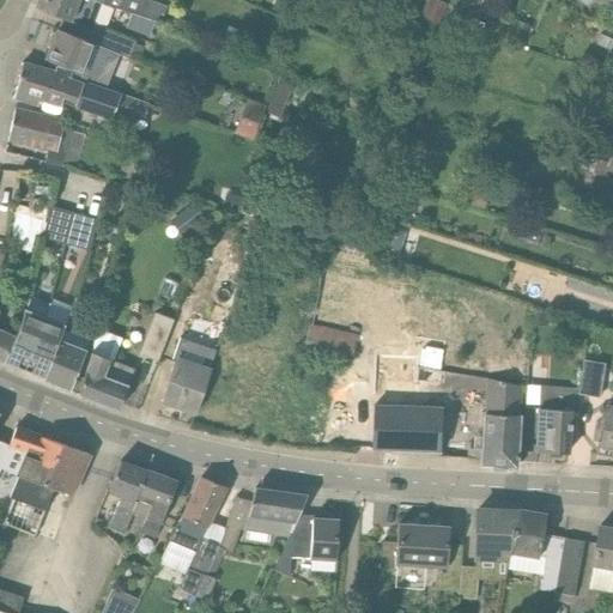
[(128,58),(134,43),(92,26),(101,4),(91,0),(38,0),(36,8),(72,23),(67,34),(119,54),(128,58)]
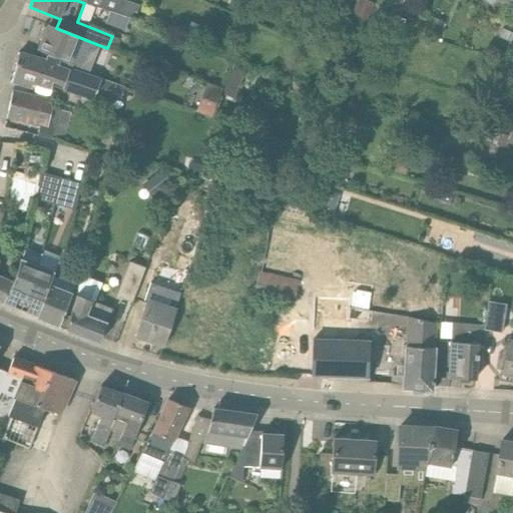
[(76,0),(84,3),(108,12),(128,19),(135,22),(140,7),(122,0),(76,0)]
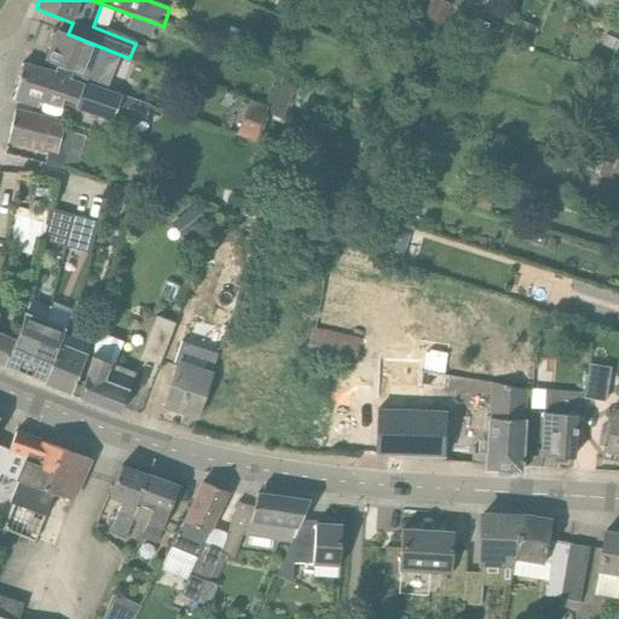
[(155,23),(131,15),(126,29),(149,38),(155,23)]
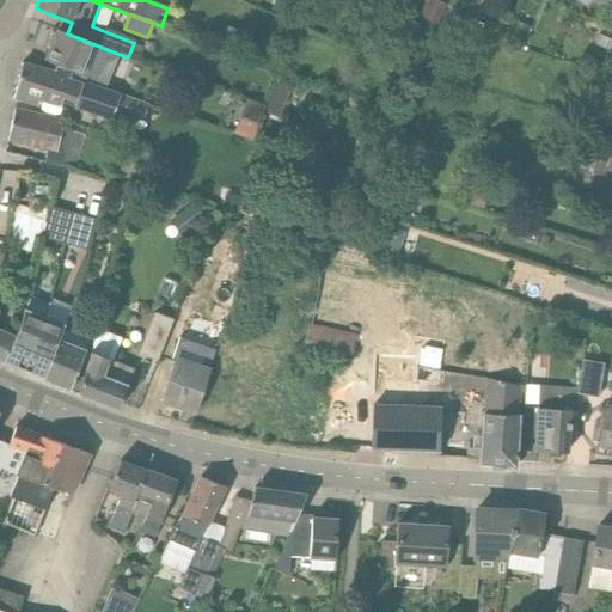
[(487,19),(481,35),(500,42),(505,26),(487,19)]
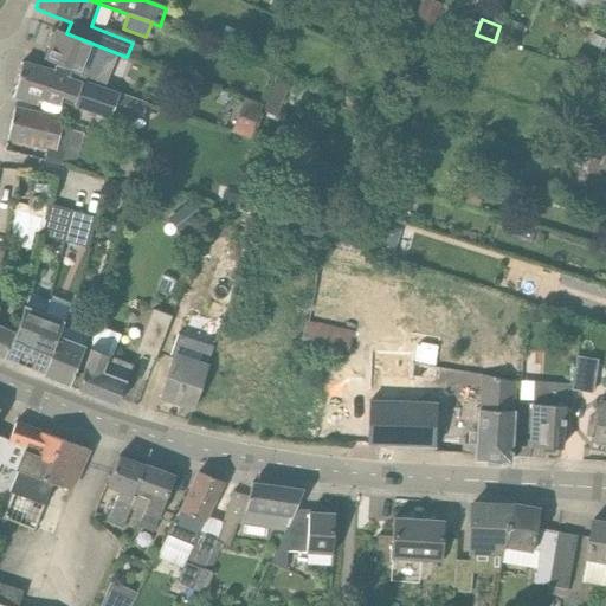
[(526,28),(508,20),(501,36),(519,43),(526,28)]
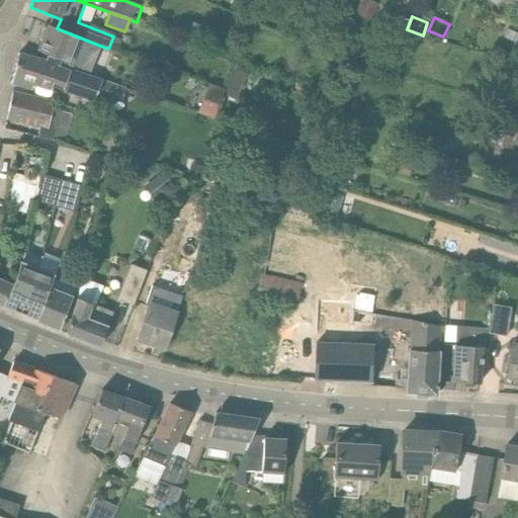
[(46,63),(88,76),(100,46),(57,28),(48,25),(37,51),(49,55),(46,63)]
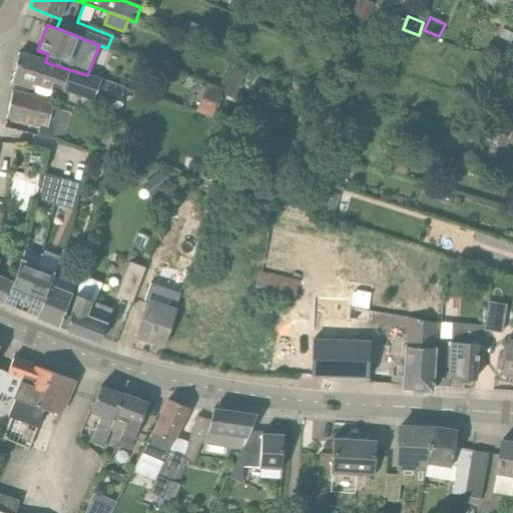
[(11,82),(32,89),(33,86),(50,90),(52,86),(63,90),(63,91),(94,102),(96,95),(119,102),(124,89),(87,75),(45,62),(18,53),(11,82)]
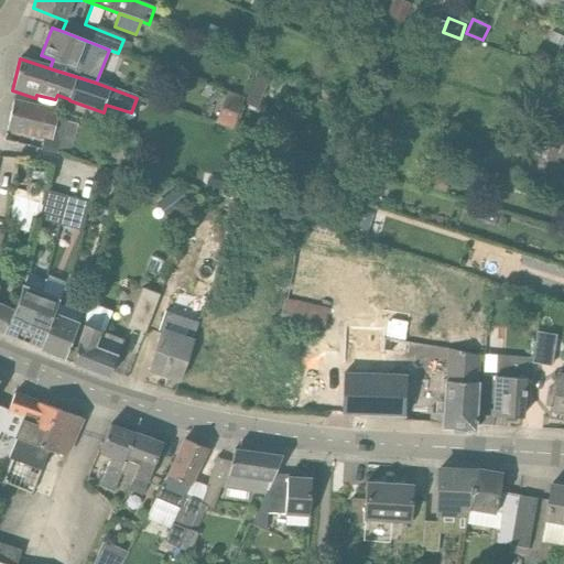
[(219,122),(237,127),(246,94),(228,88),(219,122)]
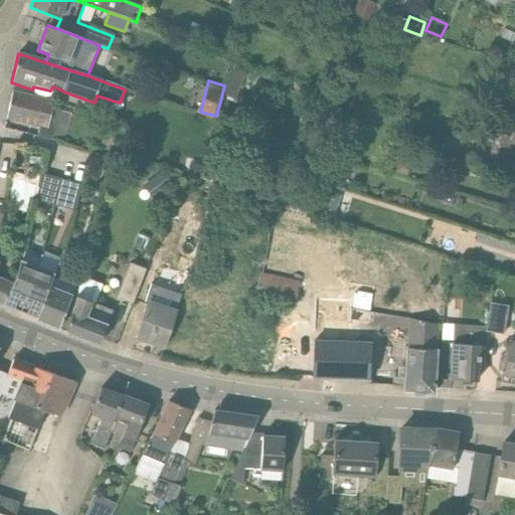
[(7,118),(39,127),(37,137),(54,141),(62,144),(73,107),(54,102),(53,102),(13,93),(7,118)]
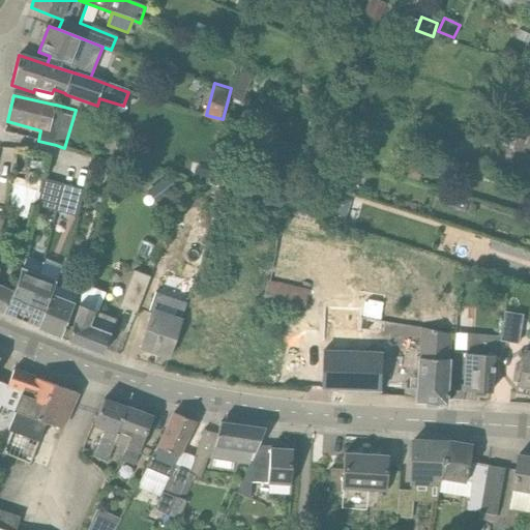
[(481,142),(509,150),(513,138),(484,130),(481,142)]
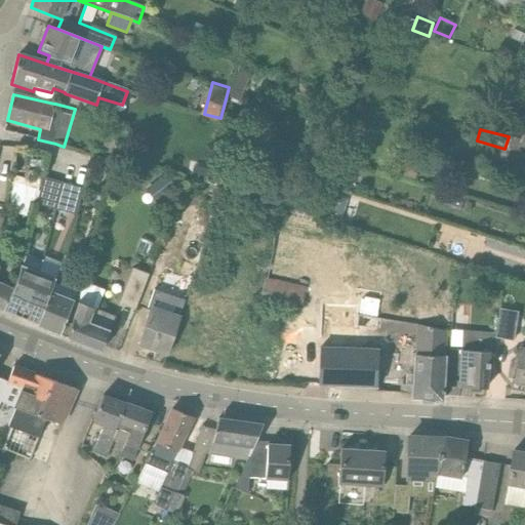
[(35,205),(55,210),(63,184),(42,177),(35,205)]
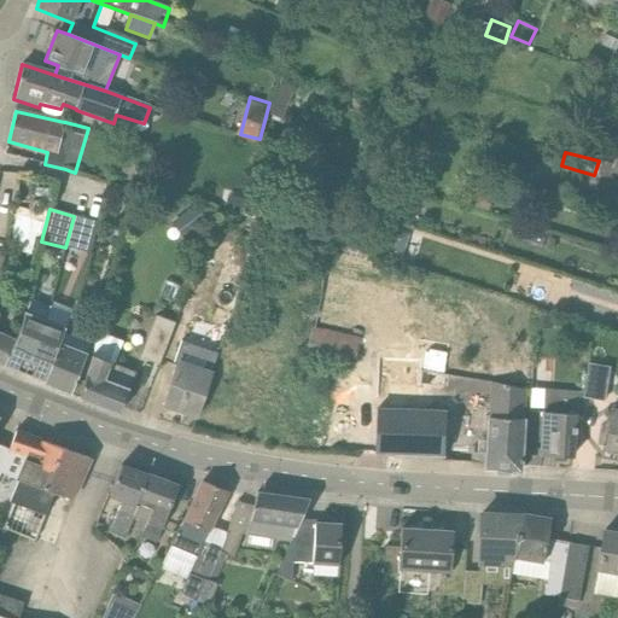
[(65,248),(88,254),(97,222),(74,216),(65,248)]
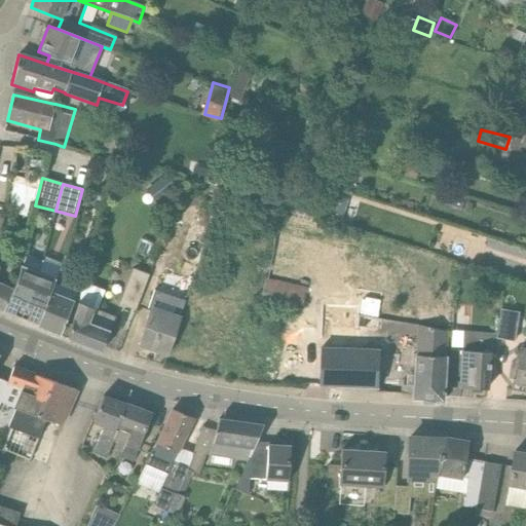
[(182,257),(198,262),(213,218),(196,212),(182,257)]
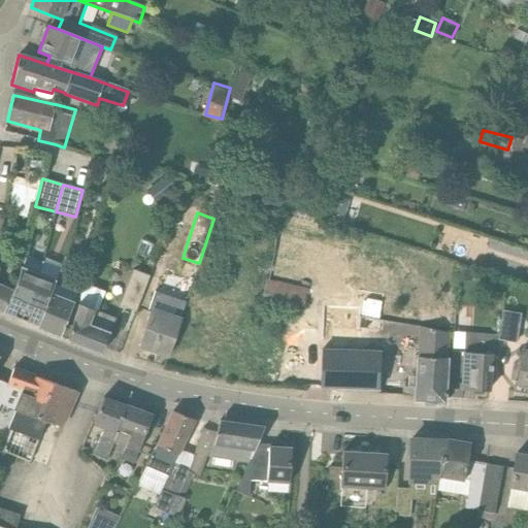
[(0,310),(3,312),(13,290),(0,284),(0,263),(5,251),(0,249),(0,310)]
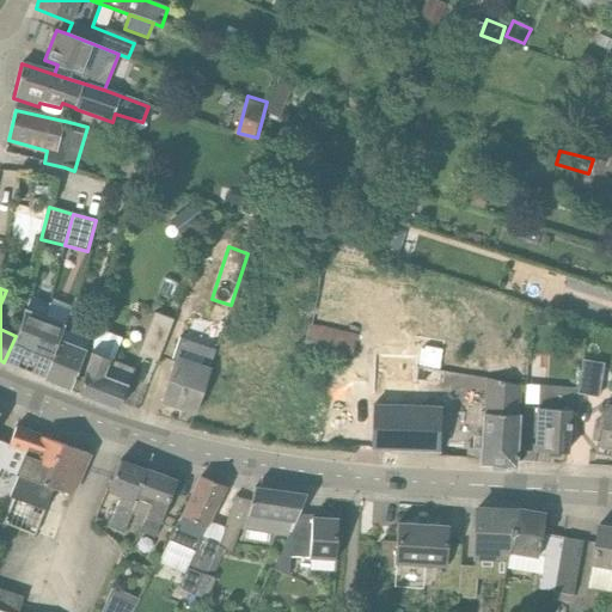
[(24,369),(44,317),(50,304),(29,295),(25,310),(16,336),(4,362),(24,369)]
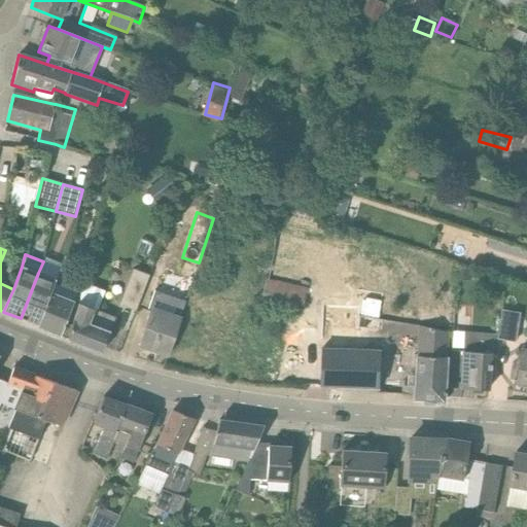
[(37,327),(60,337),(74,302),(79,277),(60,270),(56,280),(37,325),(37,327)]
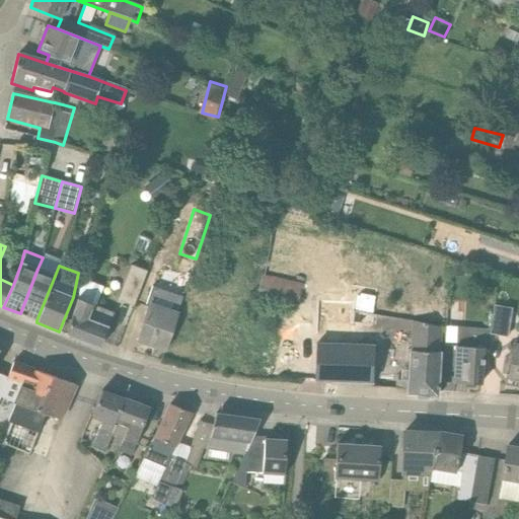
[(118,300),(134,306),(147,272),(131,266),(118,300)]
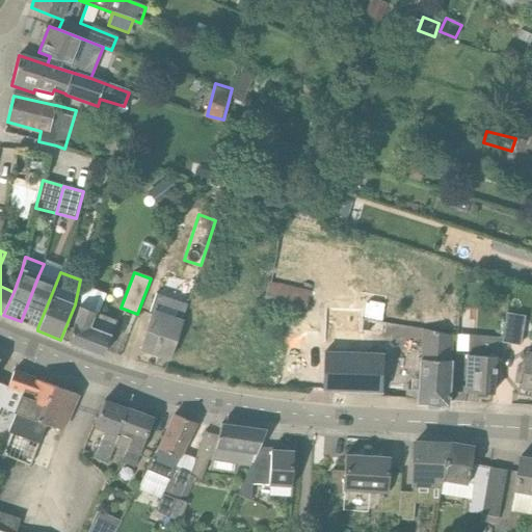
[(56,283),(38,275),(21,321),(37,328),(56,283)]
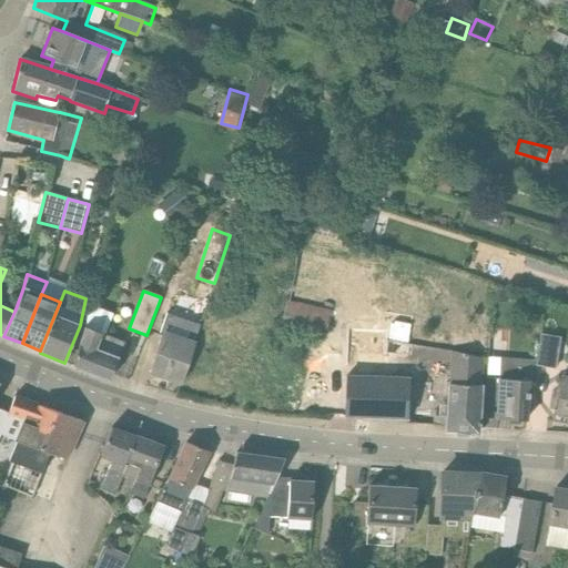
[(282,326),(326,334),(332,311),(286,302),(282,326)]
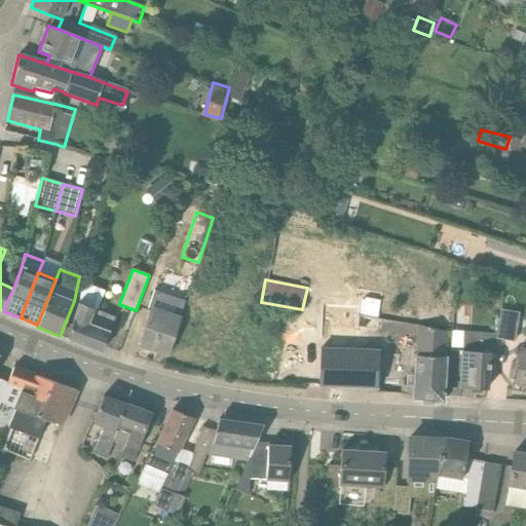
[(102,352),(104,347),(115,316),(78,303),(68,339),(102,352)]
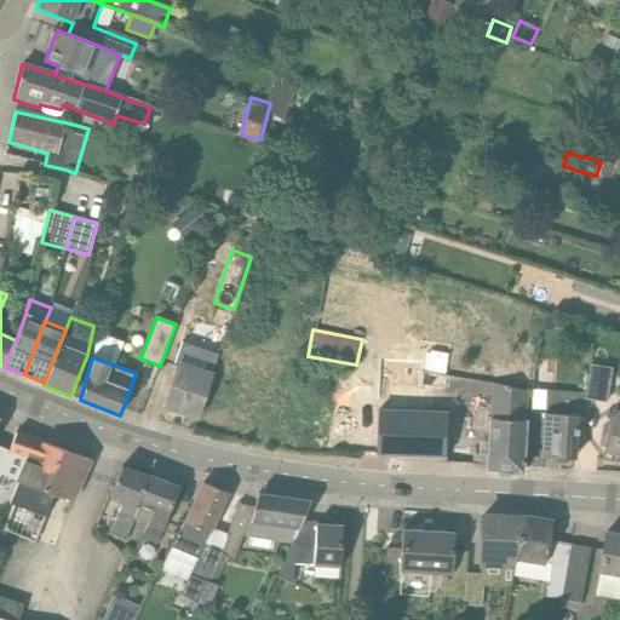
[(388,448),(442,452),(443,419),(419,418),(422,360),(380,357),(380,377),(391,378),(388,448)]
